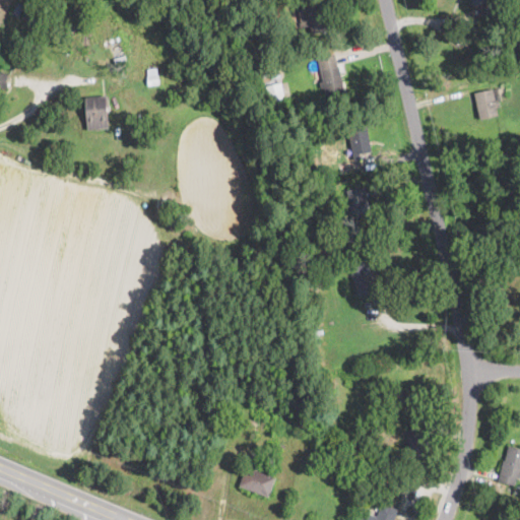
[(25,5),(19,17),(12,13),(18,1),(25,5)]
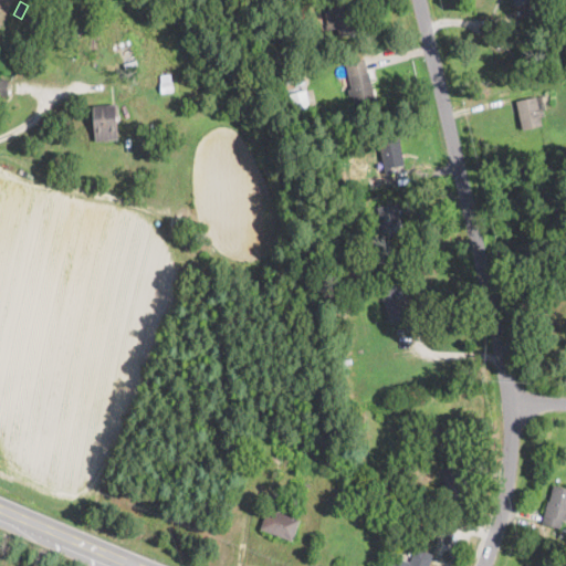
[(355,13),(359,31),(341,35),(338,27),(328,29),(324,9),(353,2),(355,13)]
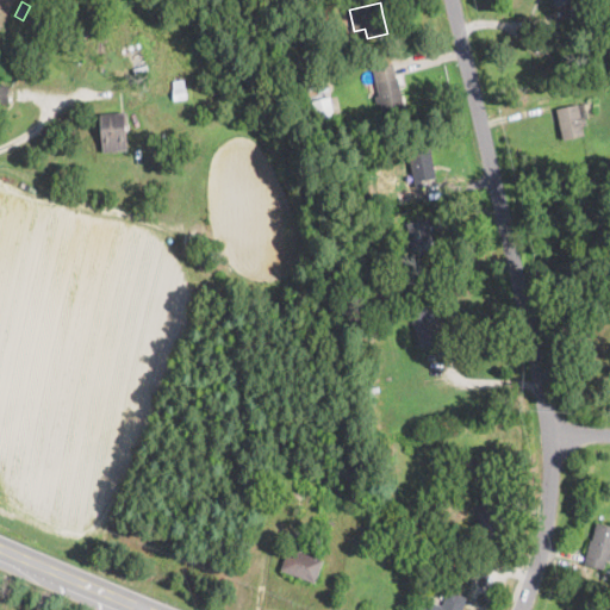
[(45,14),(39,26),(27,20),(33,8),(45,14)]
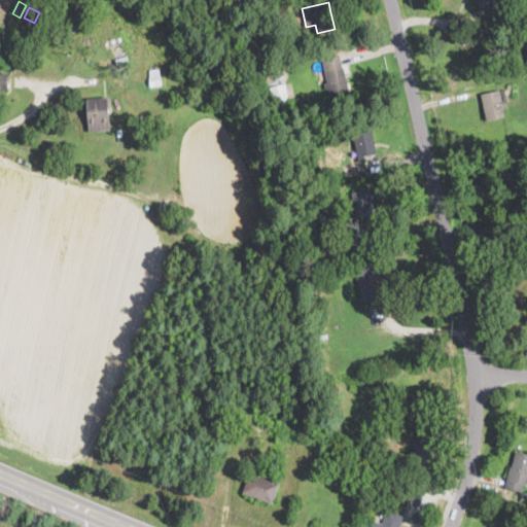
[(342,65),(342,66),(344,66),(350,93),(330,97),(328,86),(325,88),(324,81),(327,81),(322,59),(340,55),(342,65)]
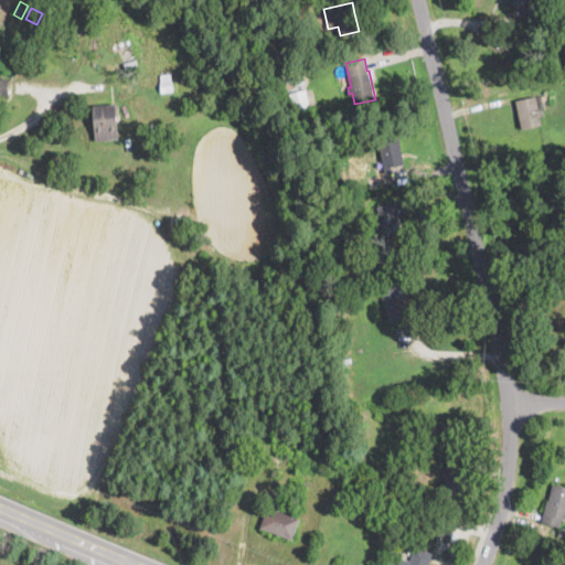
[(138,65),(126,70),(124,64),(137,60),(138,65)]
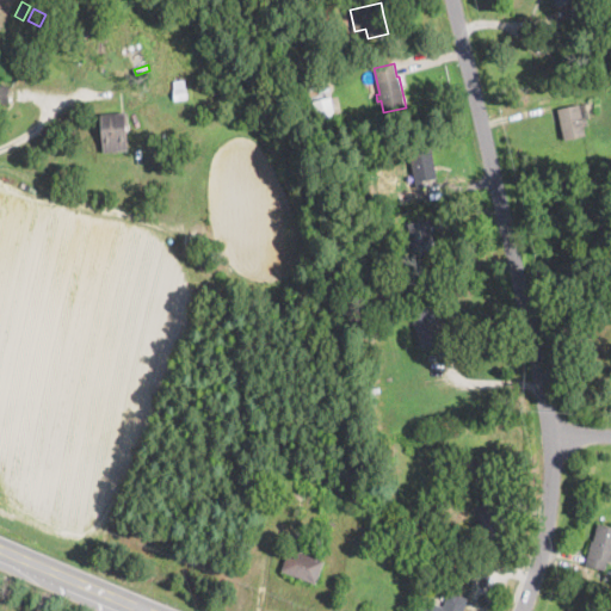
[(186,99),(174,100),(172,75),(184,74),(186,99)]
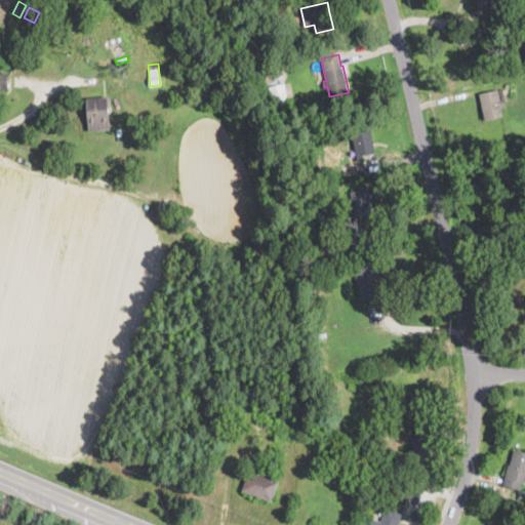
[(263,72),(256,74),(253,66),(259,64),(263,72)]
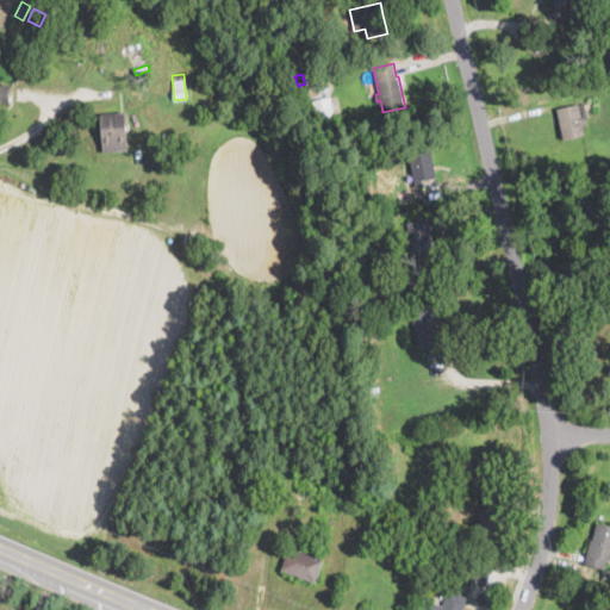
[(335,116),(316,120),(312,101),(330,98),(335,116)]
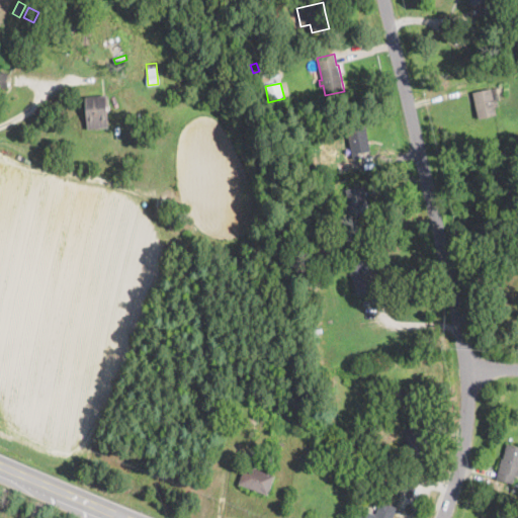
[(491,89),(494,100),(497,100),(499,105),(495,106),(496,113),(479,117),(473,92),(491,89)]
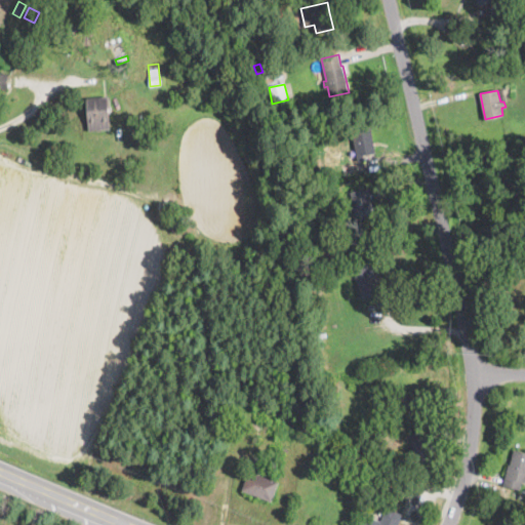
[(109,129),(88,130),(86,97),(107,96),(109,129)]
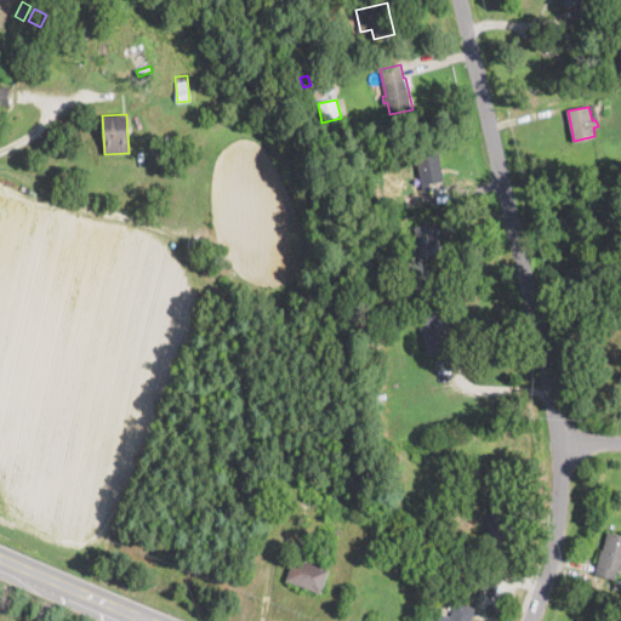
[(429,189),(423,191),(415,153),(438,148),(444,180),(429,183),(429,189)]
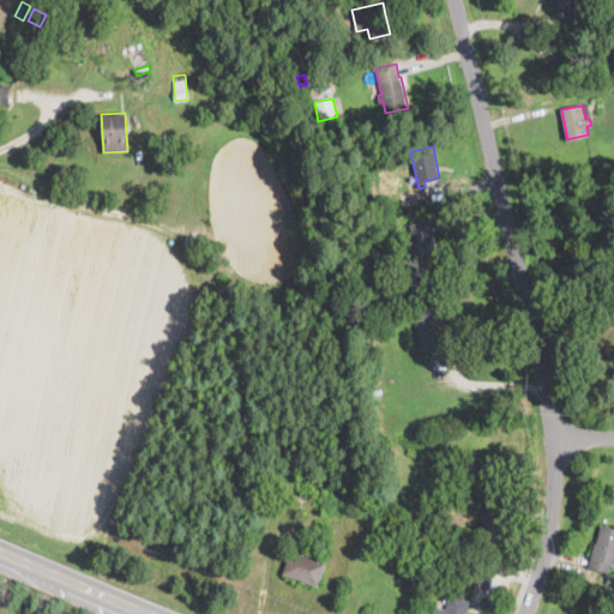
[(433,230),(438,251),(416,256),(414,245),(409,246),(408,240),(411,239),(409,223),(431,218),(433,230)]
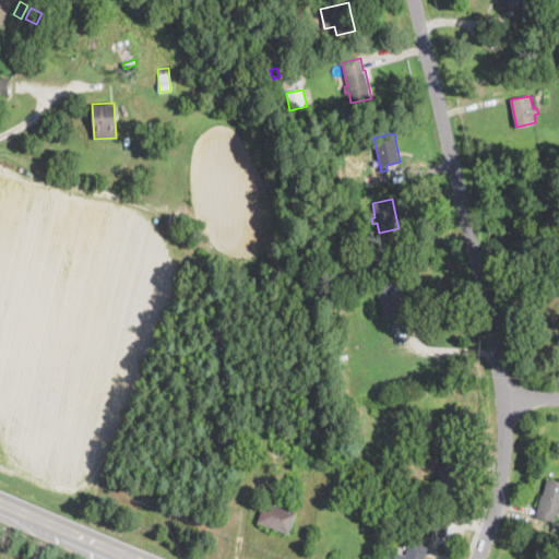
[(341,311),(328,314),(323,297),(337,294),(341,311)]
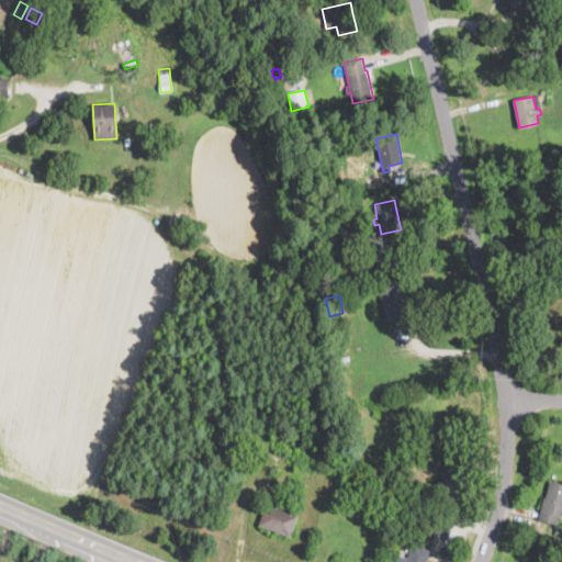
[(446,436),(444,442),(423,436),(427,419),(449,426),(446,436)]
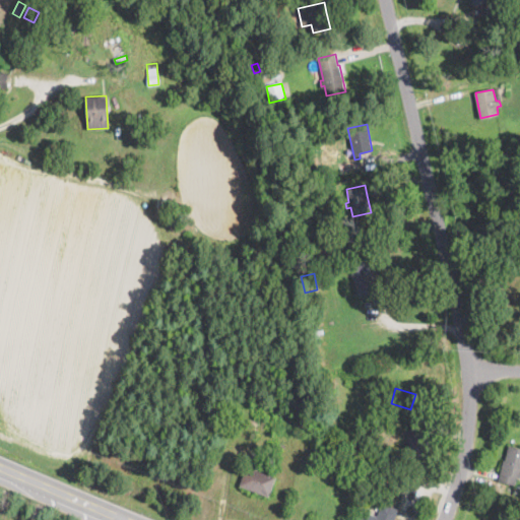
[(253,404),(241,405),(240,395),(253,394),(253,404)]
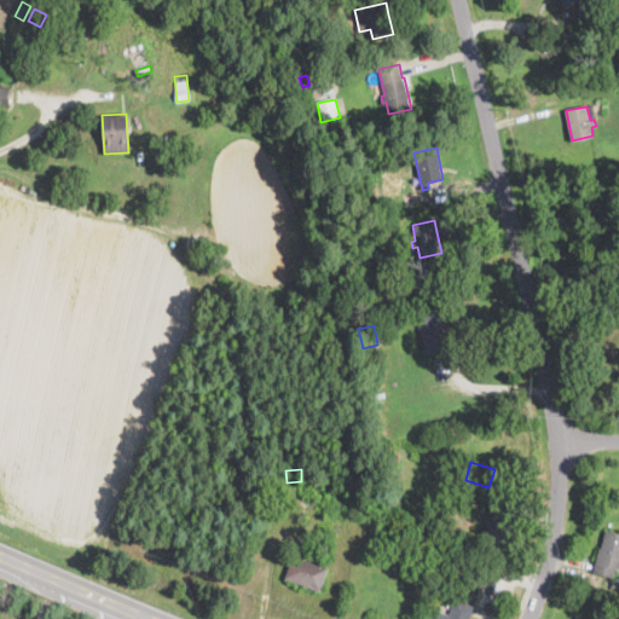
[(501,547),(480,539),(496,495),(516,502),(501,547)]
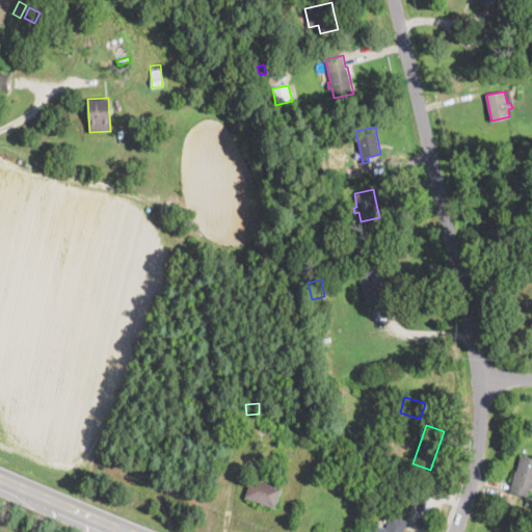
[(355,457),(352,466),(343,462),(346,453),(355,457)]
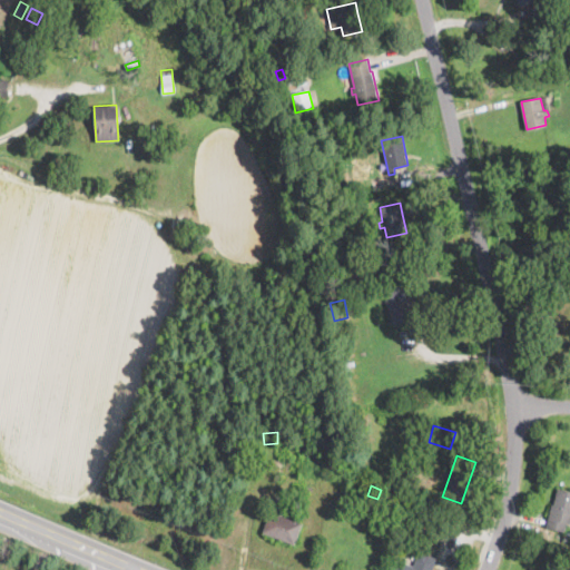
[(569,492),(569,524),(567,523),(564,531),(546,527),(551,503),(553,504),(558,489),(569,492)]
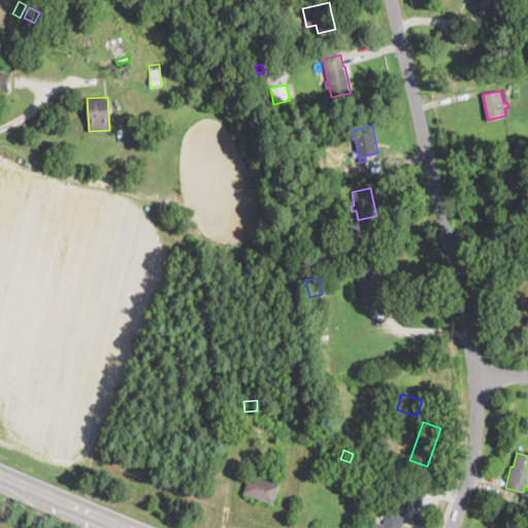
[(279,485),(272,504),(243,493),(251,473),(279,485)]
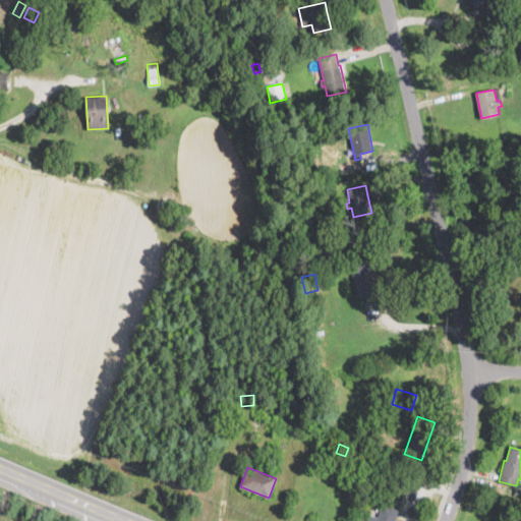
[(398,514),(396,519),(395,520),(359,520),(363,512),(377,517),(382,504),(399,510),(398,514)]
